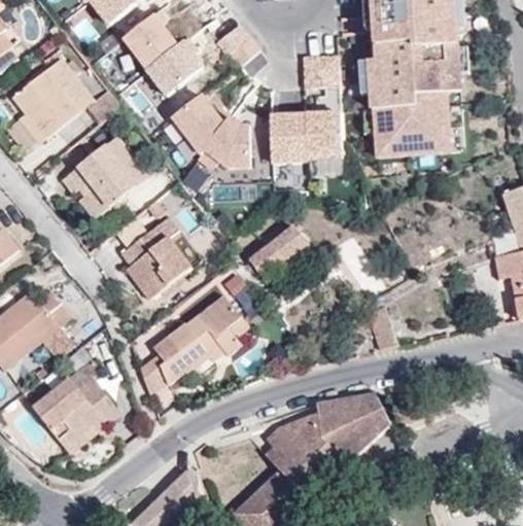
[(79,0),(98,27),(137,0),(79,0)]
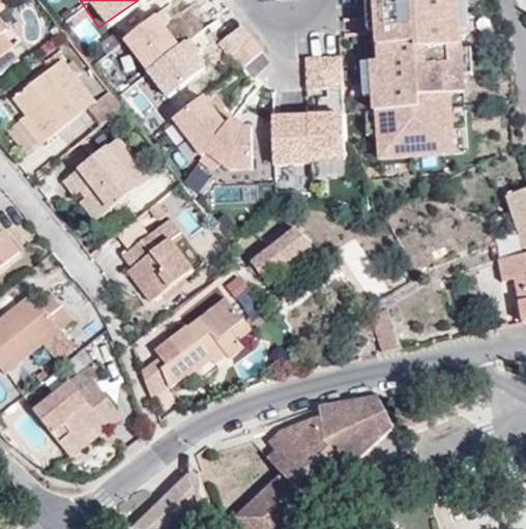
[(210,63),(191,33),(176,42),(155,11),(119,35),(159,97),(210,63)]
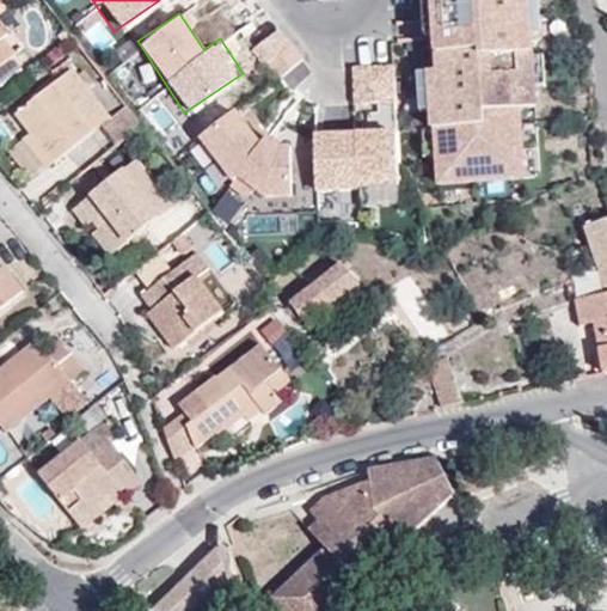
[(275,79),(301,55),(273,24),(246,49),(275,79)]
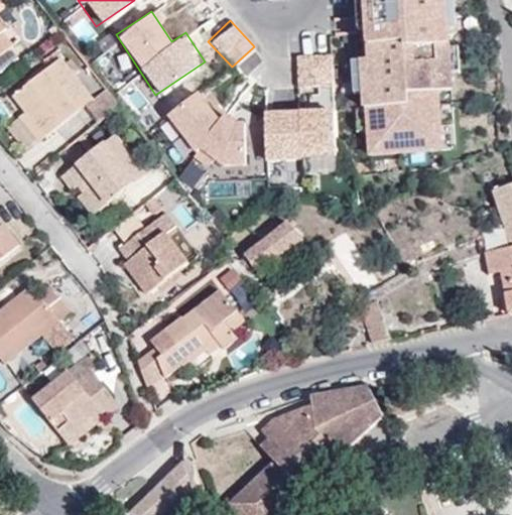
[(0,53),(11,44),(1,31),(0,32),(0,53)]
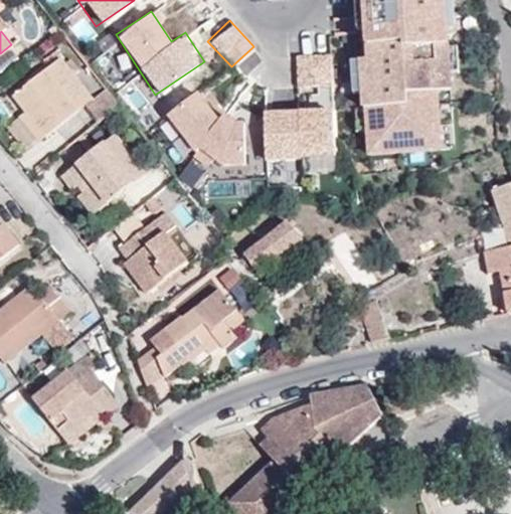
[(291,52),(291,87),(328,87),(328,52),(291,52)]
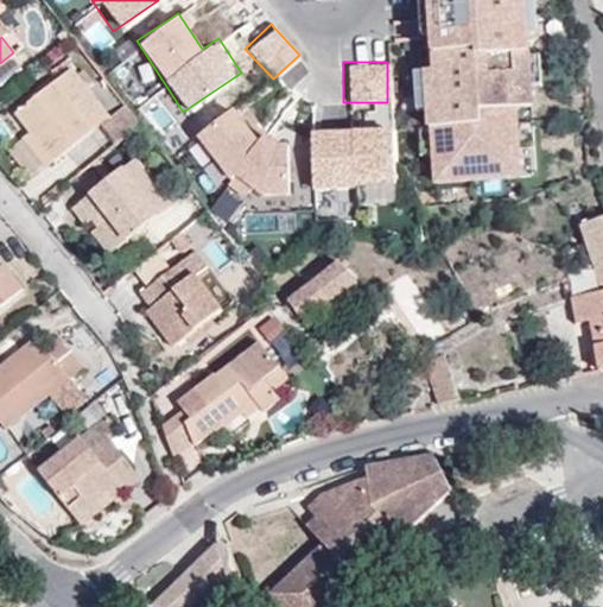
[(13,111),(27,128),(51,159),(90,130),(71,106),(89,94),(68,69),(13,111)]
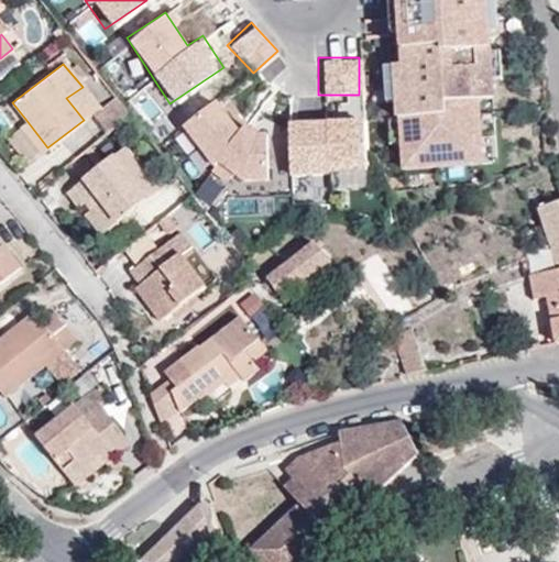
[(148,85),(129,94),(152,138),(170,128),(148,85)]
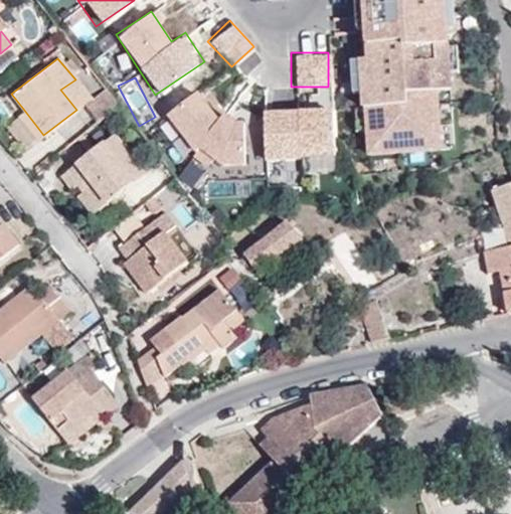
[(91,99),(75,79),(60,90),(76,110),(91,99)]
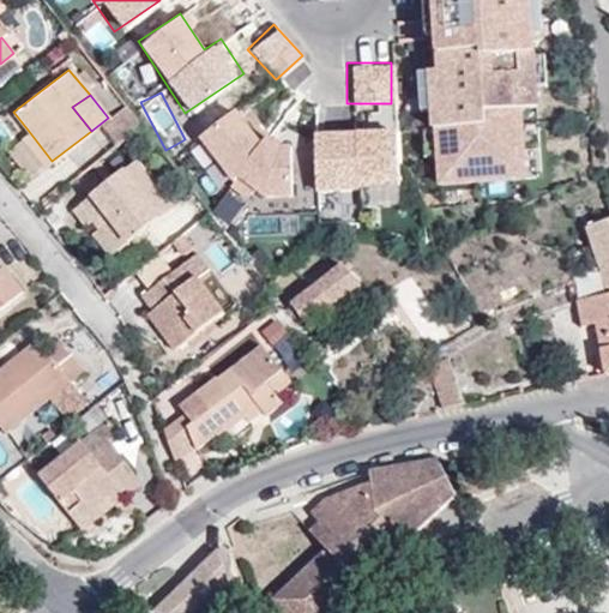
[(245,120),(210,121),(215,209),(243,208),(245,234),(277,233),(276,205),(291,204),(289,140),(246,143),(245,120)]
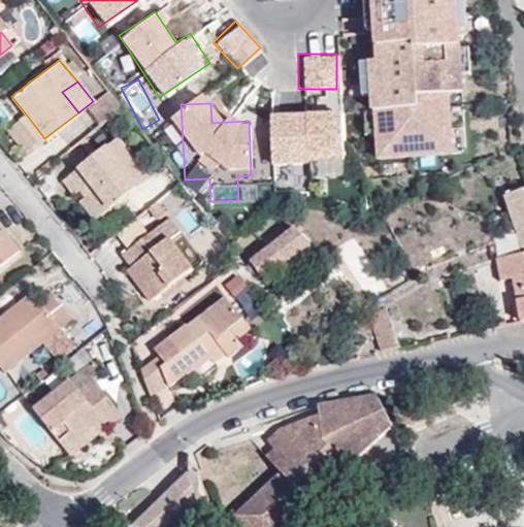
[(136,122),(122,104),(115,110),(128,129),(136,122)]
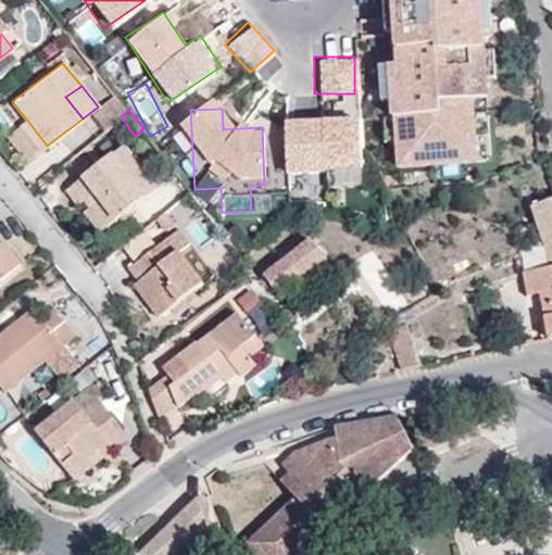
[(47,146),(25,117),(19,123),(40,151),(47,146)]
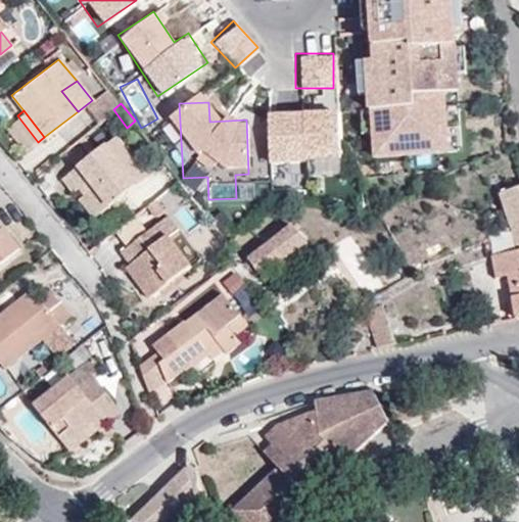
[(337,172),(336,110),(264,110),(264,161),(302,161),(302,173),(337,172)]
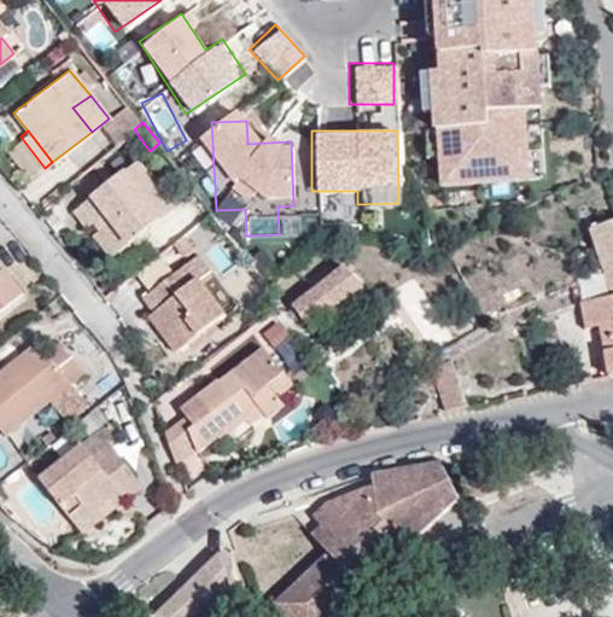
[(123,172),(161,216),(171,208),(136,162),(123,172)]
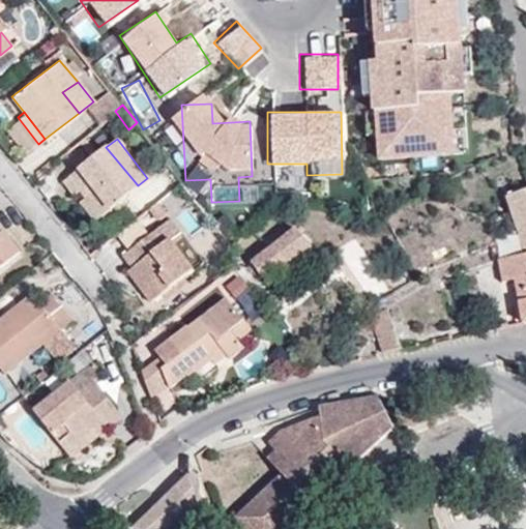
[(123,197),(138,185),(106,147),(64,179),(75,193),(81,187),(89,181),(95,190),(87,196),(101,214),(113,205),(117,202),(121,208),(127,203),(123,197)]
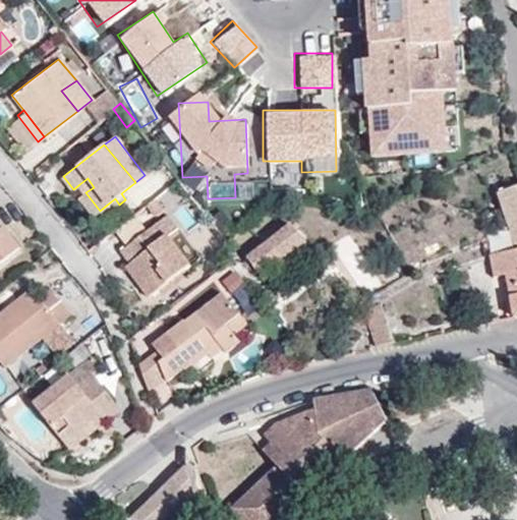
[(88,178),(79,184),(85,192),(94,187),(88,178)]
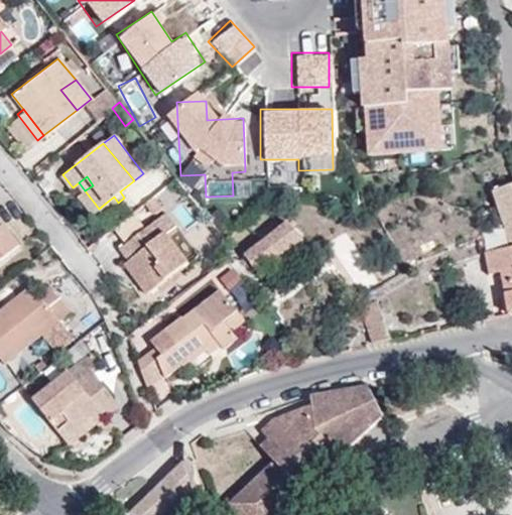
[(511,182),(491,189),(509,247),(511,246),(511,182)]
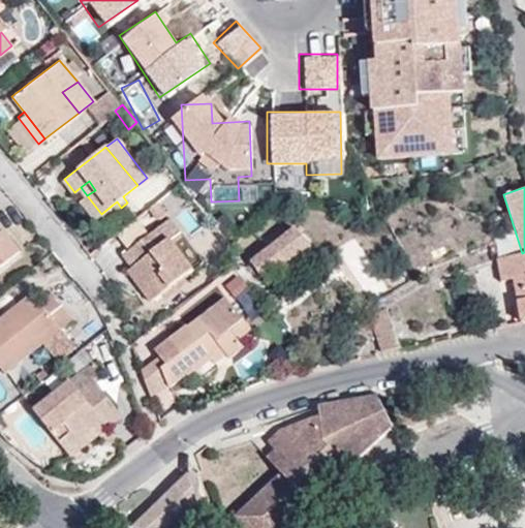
[(95,218),(101,214),(87,195),(82,200),(95,218)]
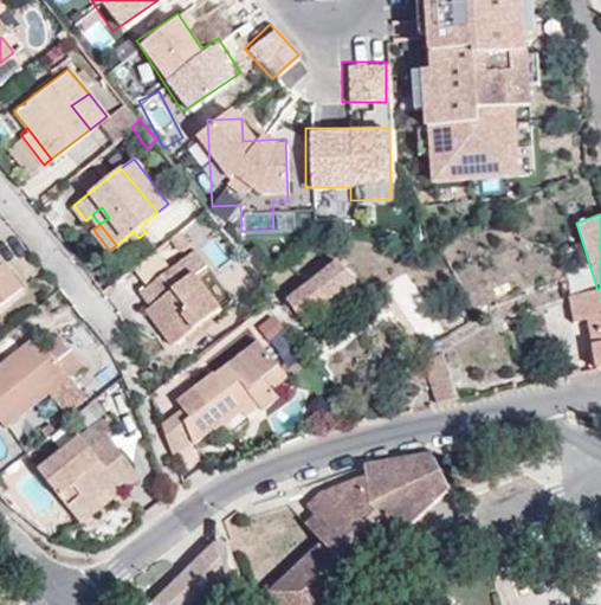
[(179,229),(169,237),(178,250),(188,242),(179,229)]
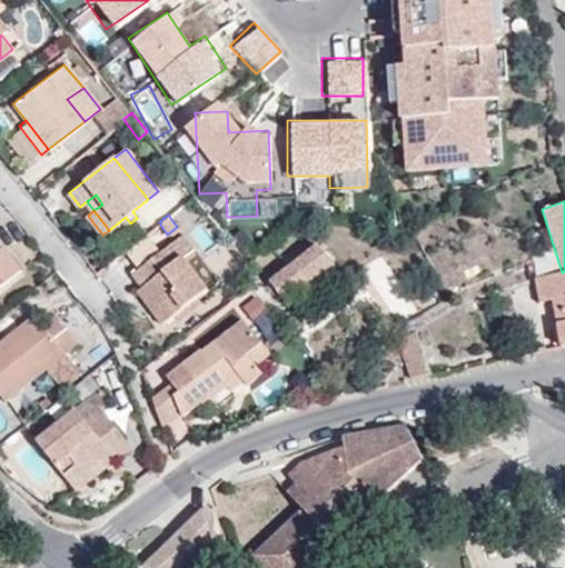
[(126,227),(130,223),(126,217),(121,220),(126,227)]
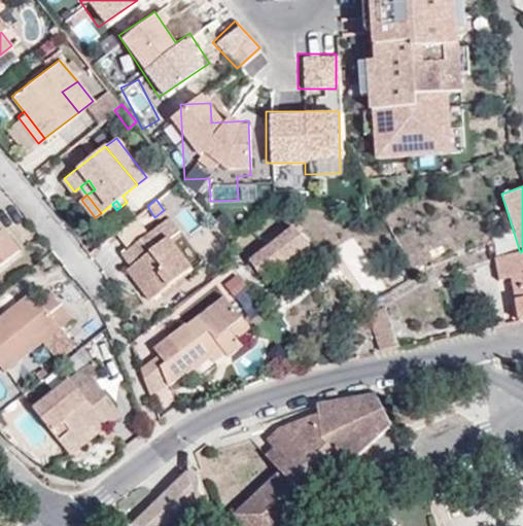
[(200,223),(185,205),(176,213),(189,232),(200,223)]
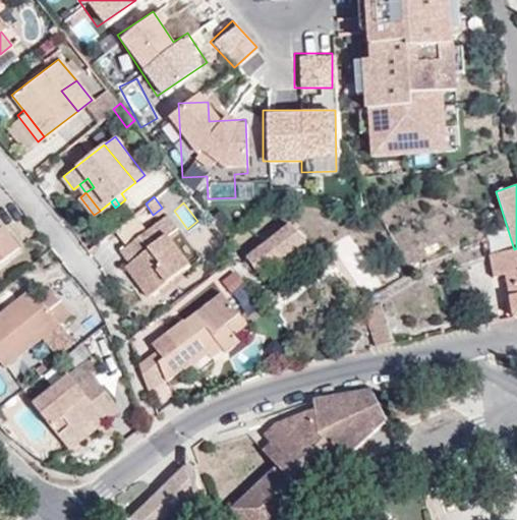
[(166,214),(156,222),(167,234),(177,226),(166,214)]
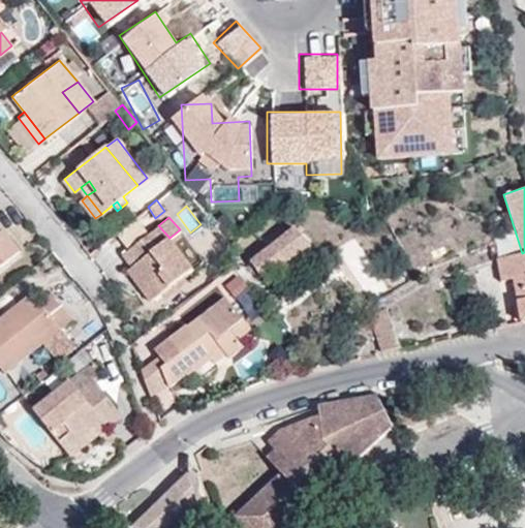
[(124,247),(143,230),(132,218),(114,235),(124,247)]
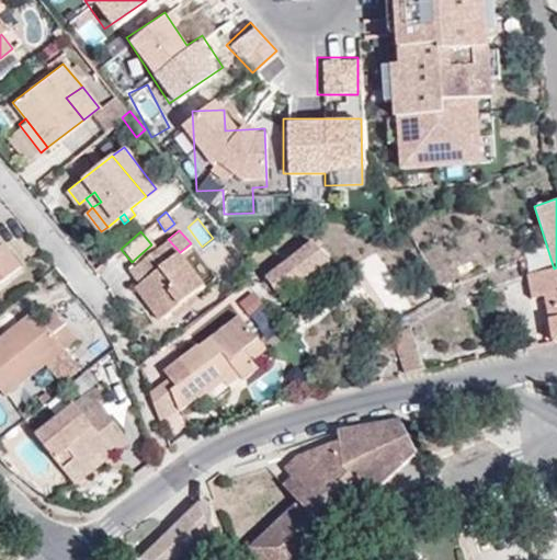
[(180,252),(168,239),(129,270),(139,281),(155,300),(149,305),(159,318),(171,308),(194,289),(203,283),(180,252)]
